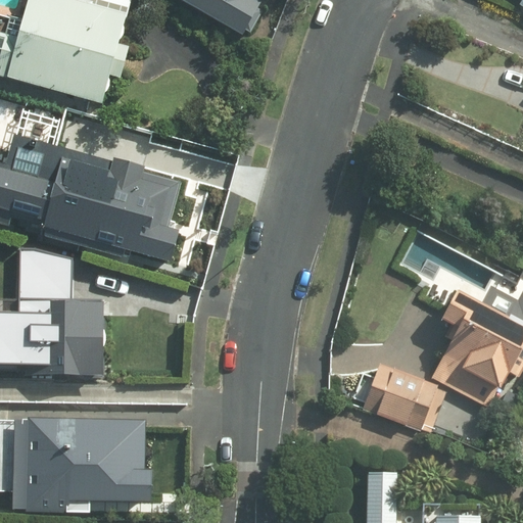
[(26,0),(17,31),(0,26),(0,74),(102,103),(132,2),(123,0),(26,0)]
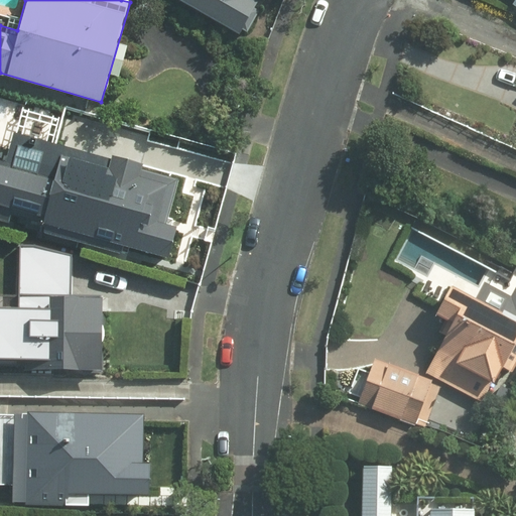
[(191,0),(243,28),(258,0),(191,0)]
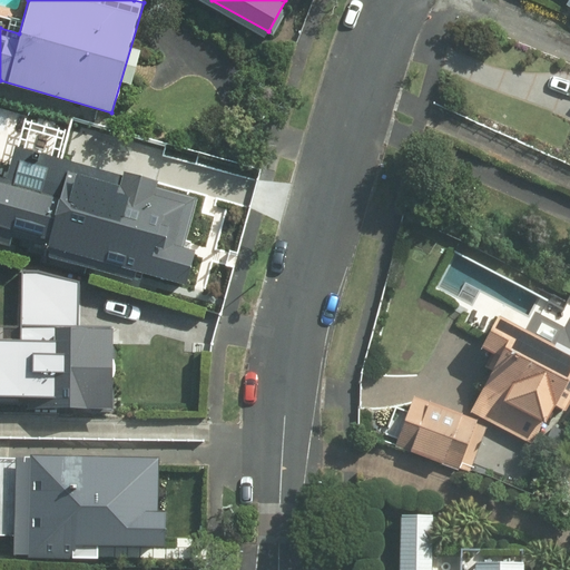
[(199,196),(77,158),(51,242),(188,283),(198,246),(185,242),(199,196)]
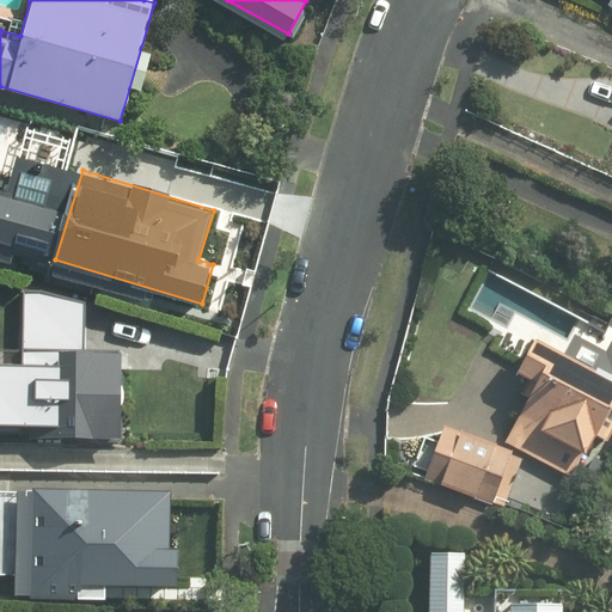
[(0,361),(0,424),(117,428),(120,347),(89,346),(91,298),(46,283),(25,283),(23,362),(0,361)]
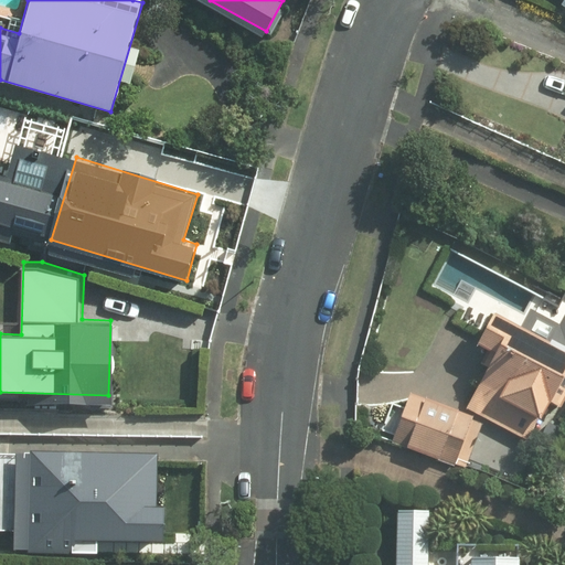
[(523,322),(494,312),(476,343),(496,352),(467,407),(413,390),(394,437),(466,462),(488,413),(529,433),(552,396),(563,401),(564,397),(564,311),(560,318),(533,306),(523,322)]
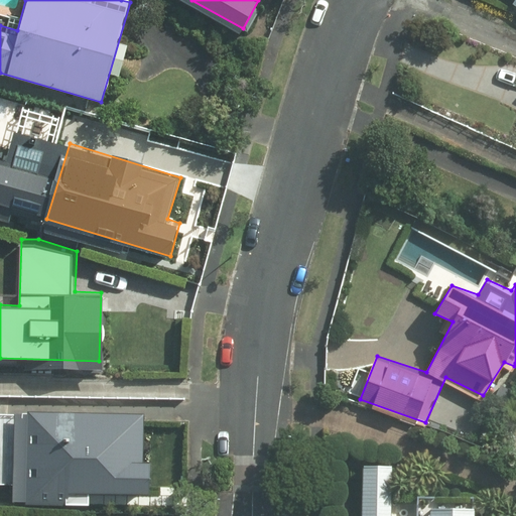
[(153,407),(8,410),(9,506),(154,504),(153,407)]
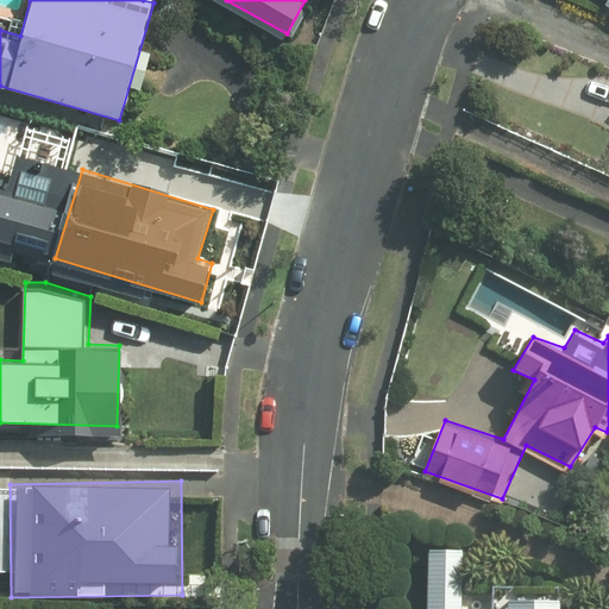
[(558,608),(558,589),(490,589),(489,608),(463,608),(464,554),(426,554),(425,608),(558,608)]
